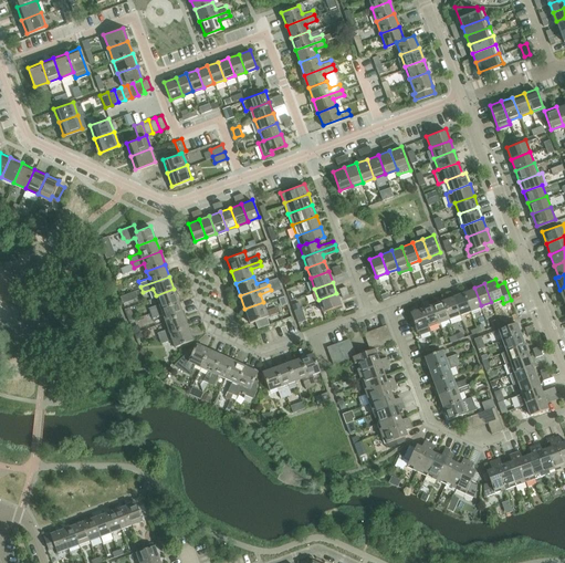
[(121,294),(123,301),(138,294),(135,288),(121,294)]
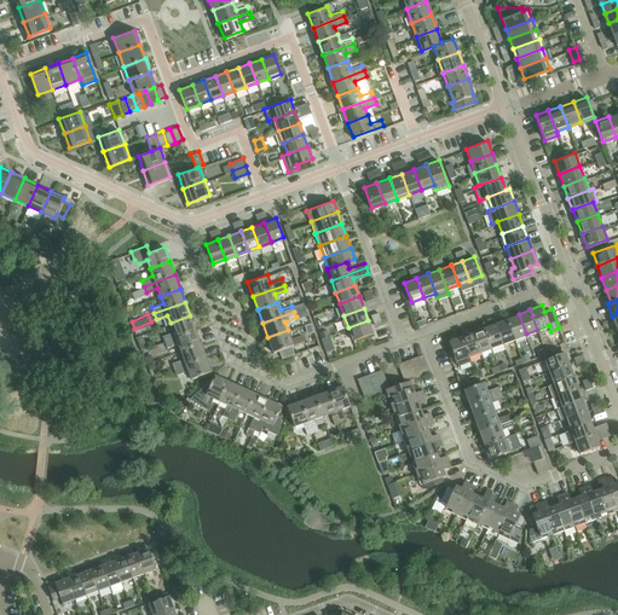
[(526,334),(519,314),(507,318),(514,338),(526,334)]
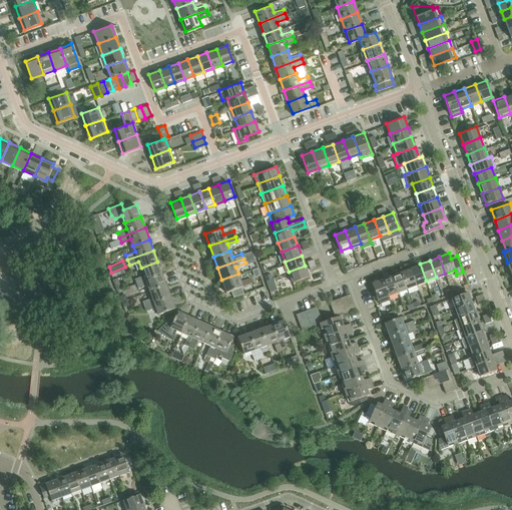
[(157,262),(141,268),(143,274),(134,278),(136,283),(161,273),(157,262)]
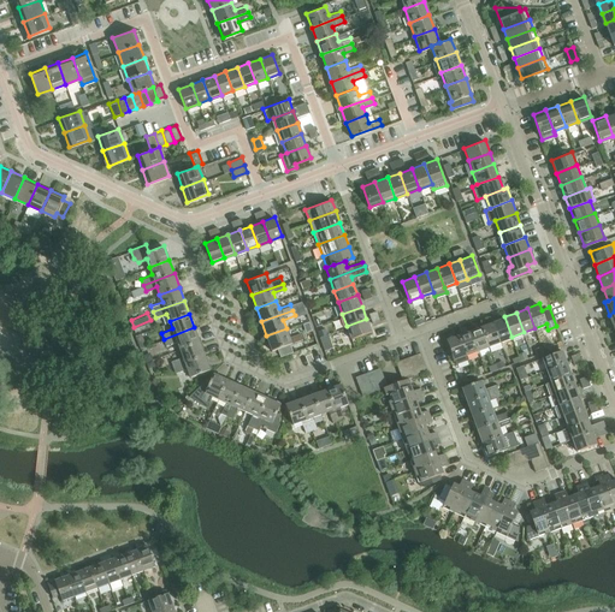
[(512,337),(504,316),(494,321),(501,340),(512,337)]
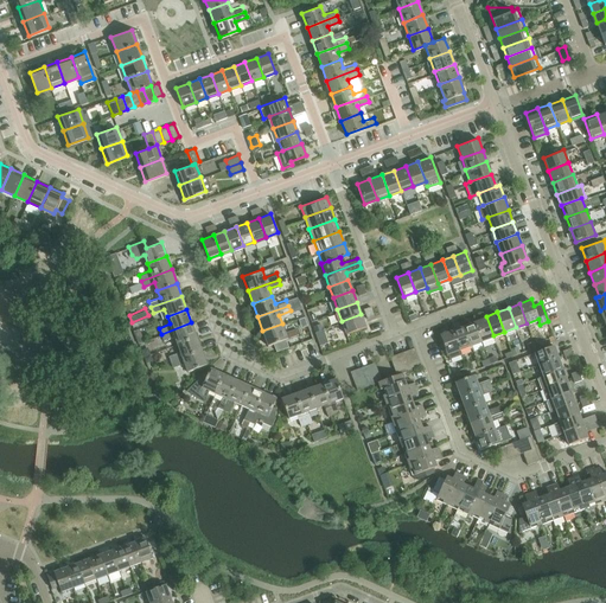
[(361,314),(342,321),(346,333),(365,326),(361,314)]
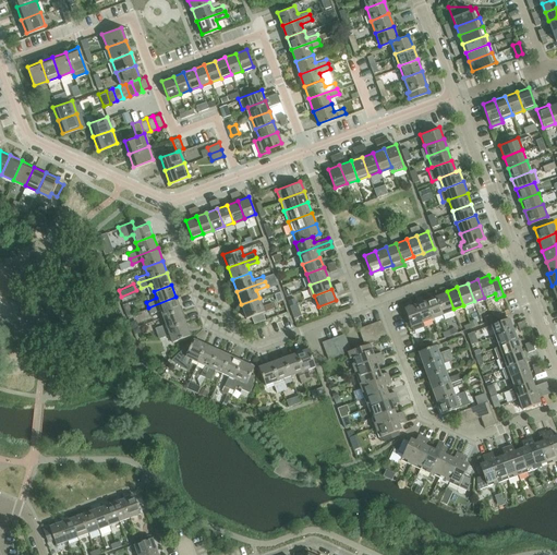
[(453,309),(447,291),(436,294),(443,313),(453,309)]
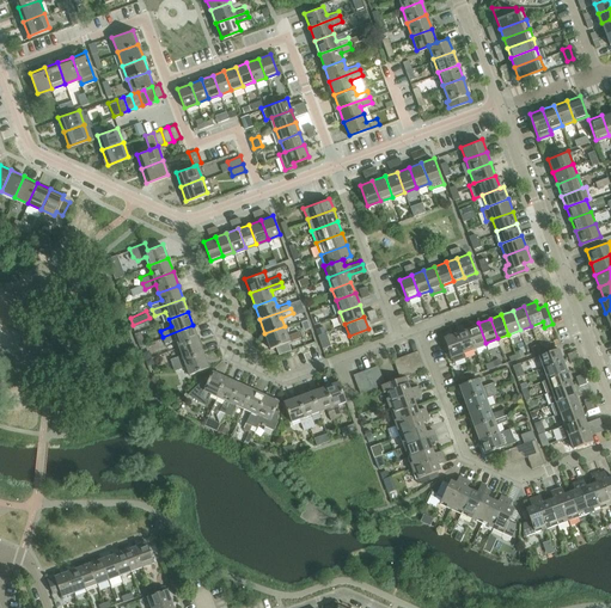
[(486,343),(478,323),(468,327),(475,348),(486,343)]
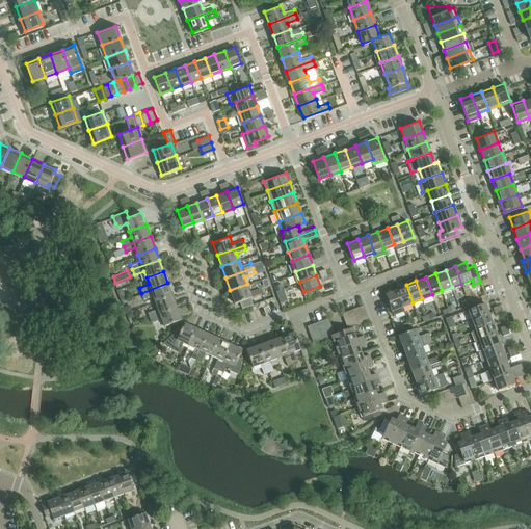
[(167,283),(141,293),(142,298),(153,294),(155,300),(171,294),(167,283)]
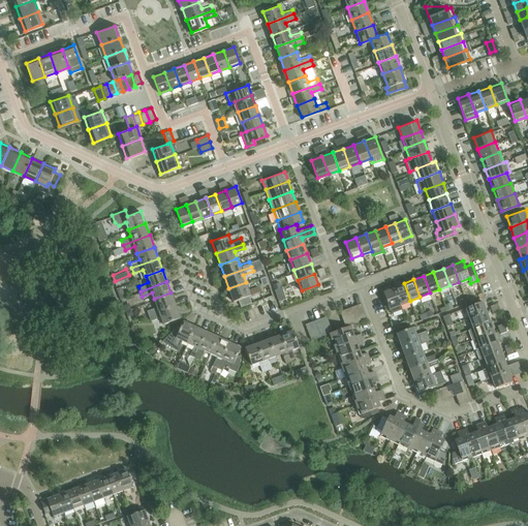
[(246,282),(228,288),(233,301),(250,294),(259,290),(257,285),(248,288),(246,282)]
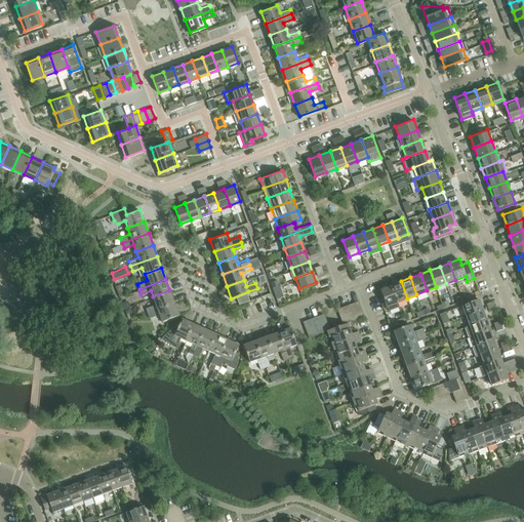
[(407,298),(401,281),(391,285),(397,302),(407,298)]
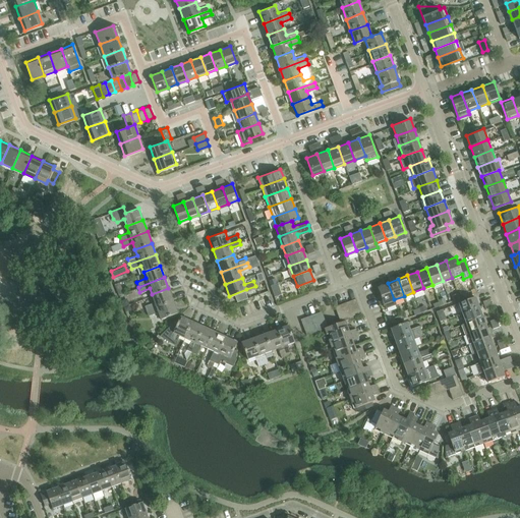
[(396,303),(394,299),(388,283),(378,286),(384,303),(385,303),(386,306),(396,303)]
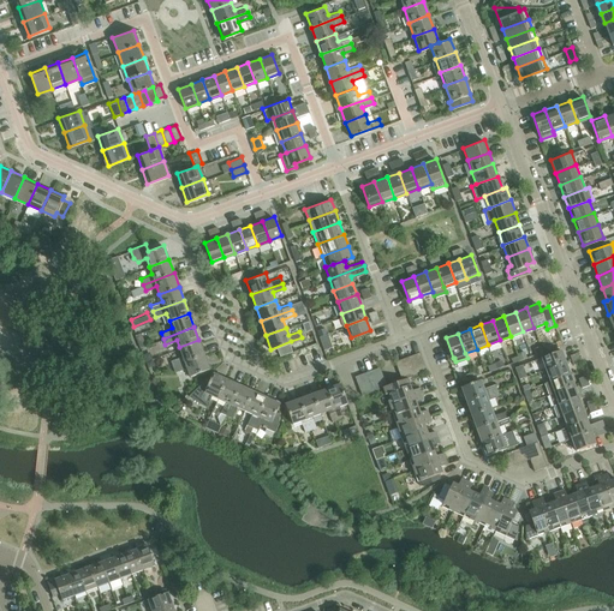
[(198,340),(179,347),(182,355),(171,360),(173,365),(203,354),(198,340)]
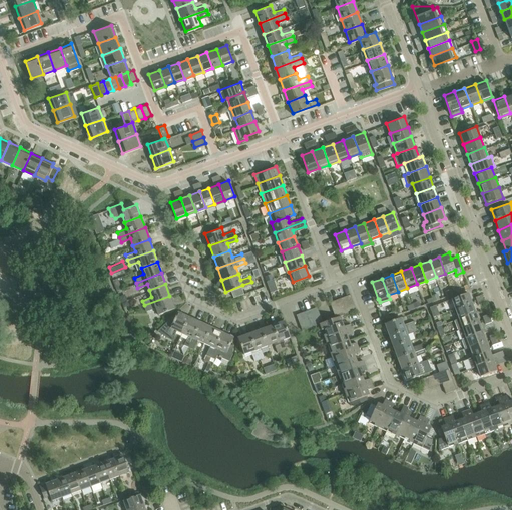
[(451,297),(455,307),(471,301),(468,291),(451,297)]
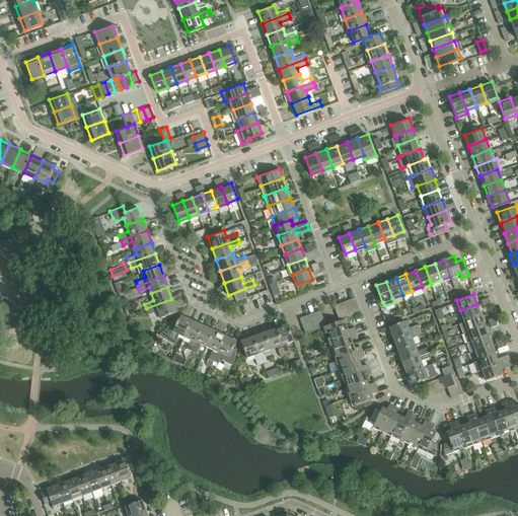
[(354,296),(343,300),(345,305),(356,301),(354,296)]
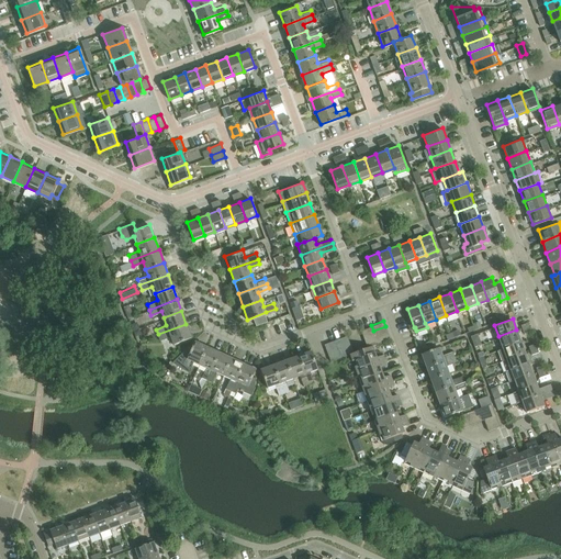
[(186,324),(158,334),(159,339),(170,336),(172,344),(191,337),(186,324)]
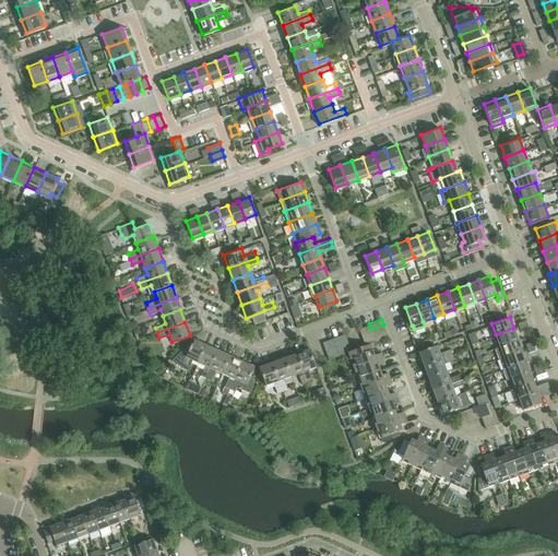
[(360,333),(371,329),(369,323),(358,328),(360,333)]
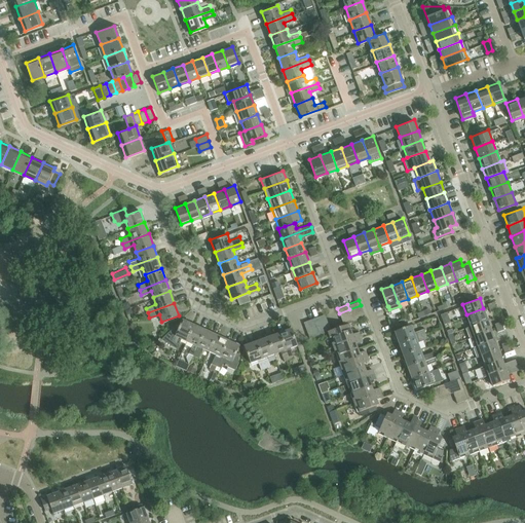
[(351,314),(362,310),(361,305),(349,309),(351,314)]
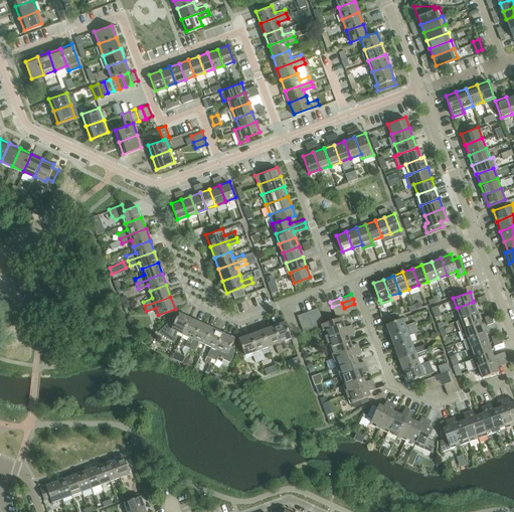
[(410,308),(422,305),(420,300),(408,304),(410,308)]
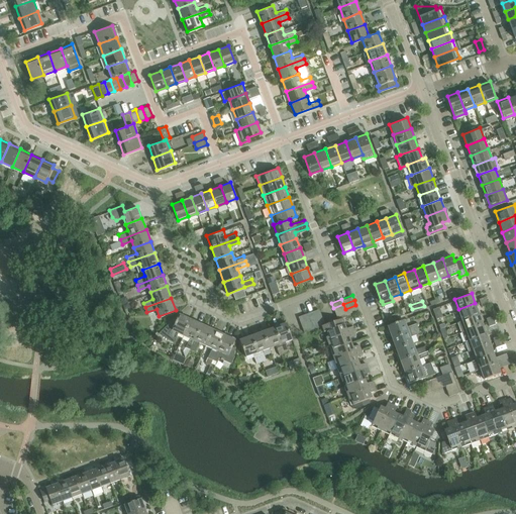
[(461,319),(479,313),(475,303),(458,309),(461,319)]
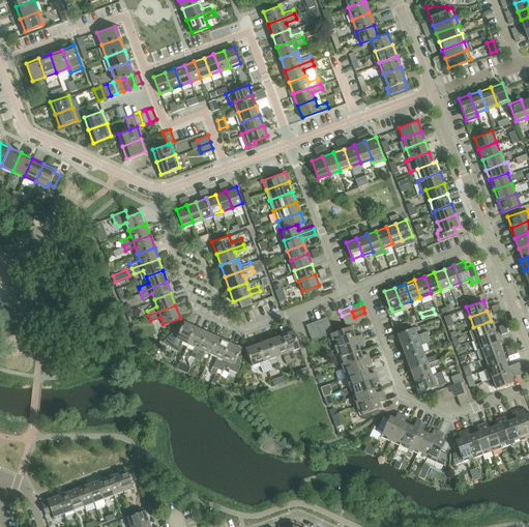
[(352,312),(342,316),(344,321),(354,317),(352,312)]
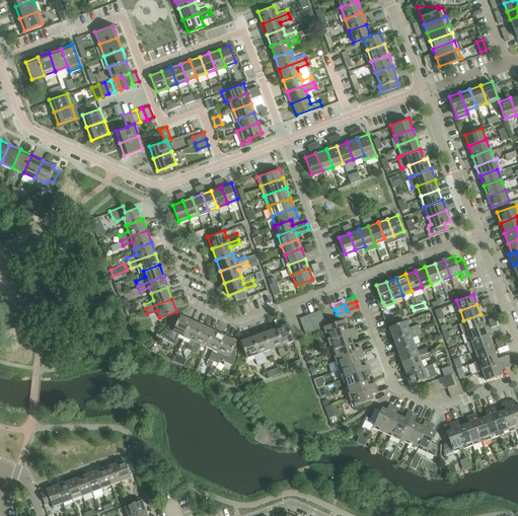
[(359,311),(357,306),(347,310),(349,315),(359,311)]
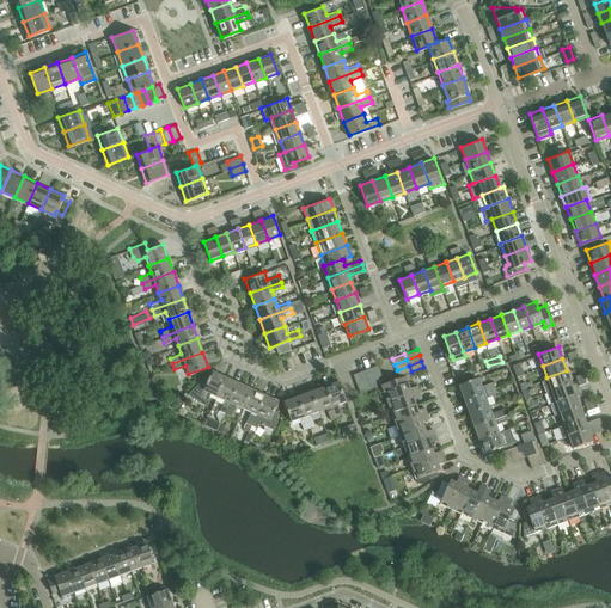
[(377,363),(365,368),(367,374),(379,370),(377,363)]
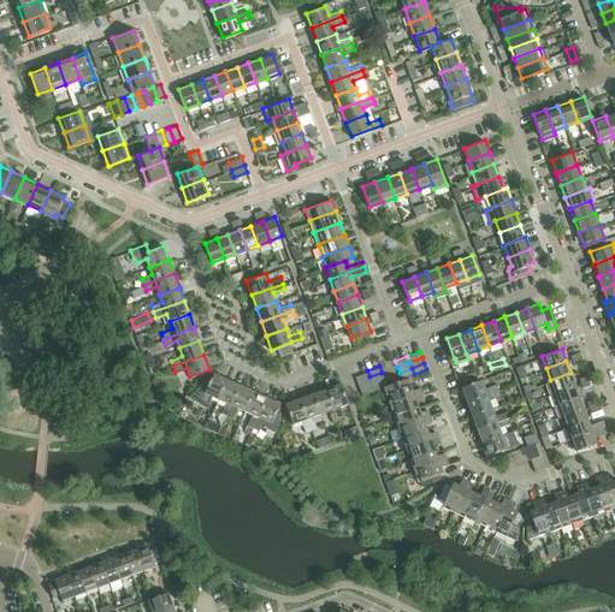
[(412,368),(400,373),(402,379),(407,376),(414,374),(412,368)]
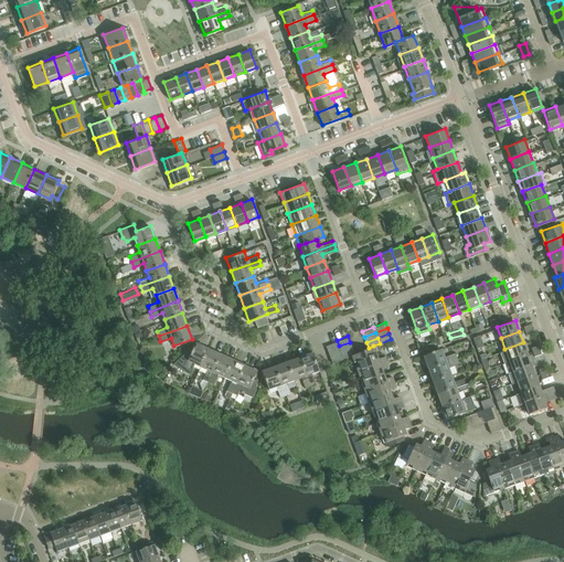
[(326,345),(327,350),(339,346),(337,340),(326,345)]
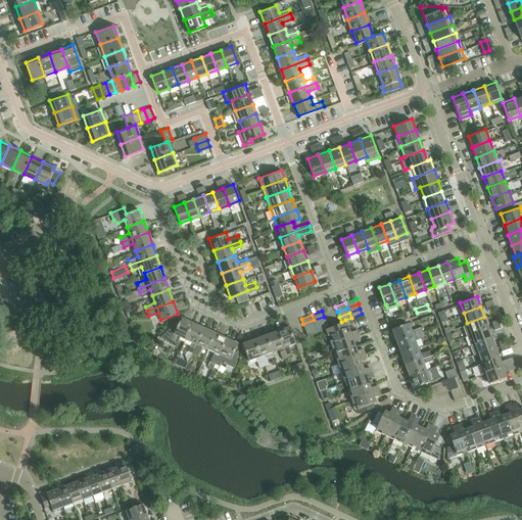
[(179,334),(185,337),(192,321),(181,316),(177,325),(174,324),(174,323),(159,335),(160,336),(161,335),(165,338),(170,341),(175,343),(179,334)]
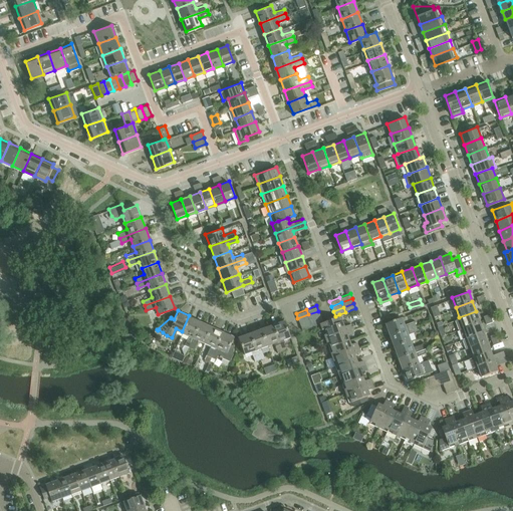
[(320,316),(318,311),(308,314),(310,319),(320,316)]
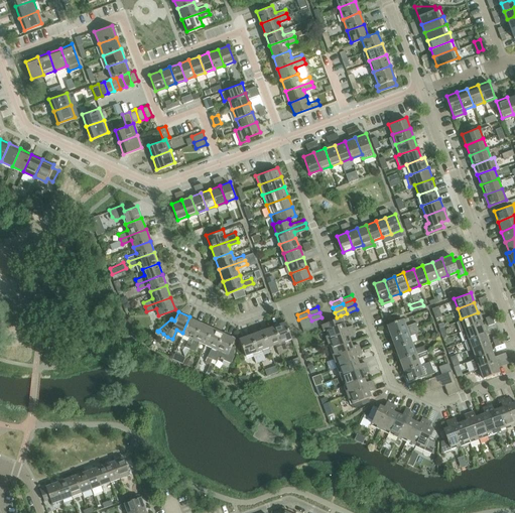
[(465,328),(481,322),(478,312),(461,318),(465,328)]
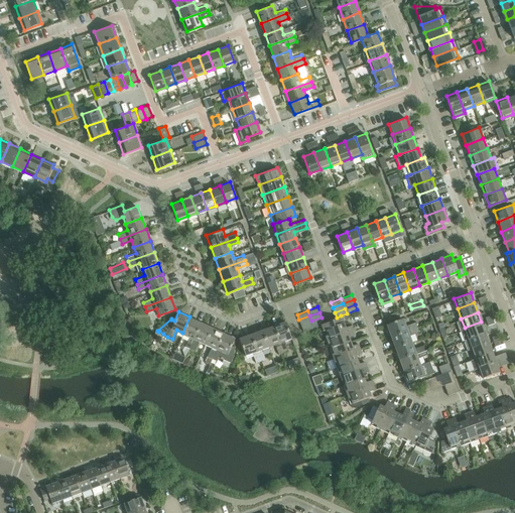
[(311,321),(309,315),(298,319),(300,325),(311,321)]
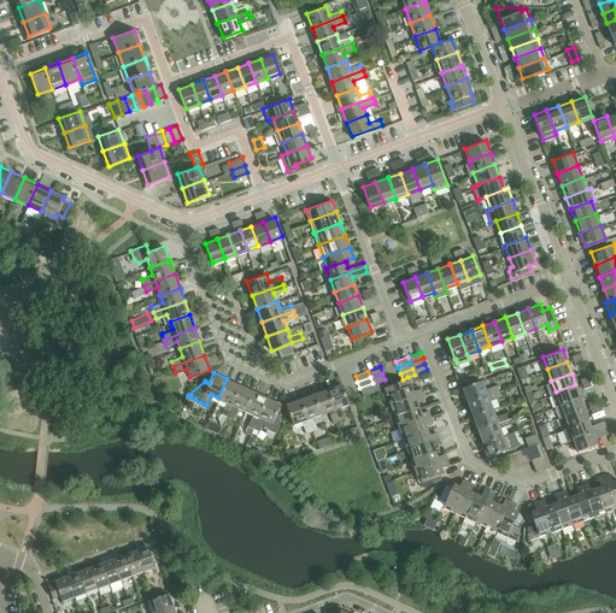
[(383,387),(389,405),(422,393),(420,387),(412,390),(408,377),(403,379),(387,385),(383,387)]
